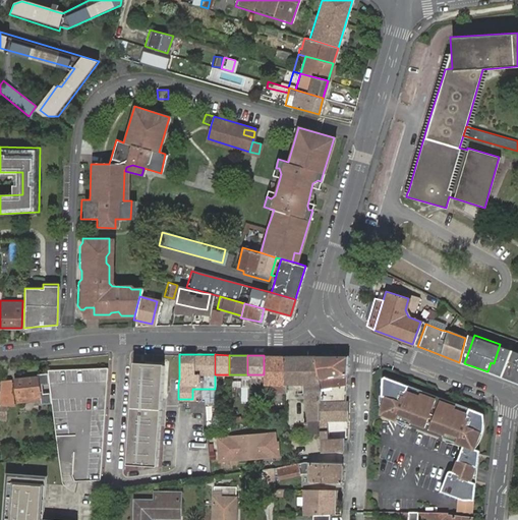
[(284,356),(264,355),(264,374),(264,384),(280,384),(279,391),(284,392),(284,384),(284,356)]
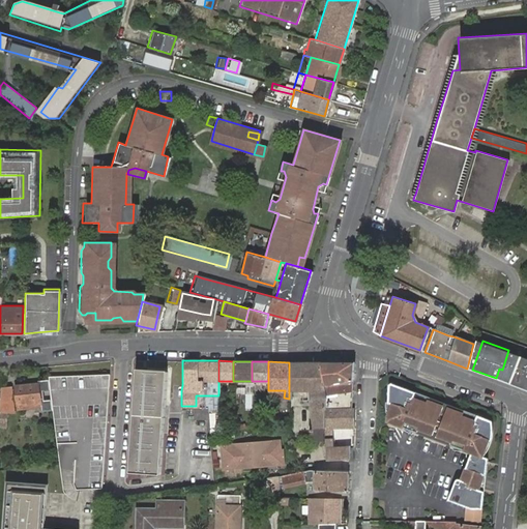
[(351,382),(352,361),(319,362),(323,385),(324,391),(324,392),(334,388),(339,382),(338,408),(351,408),(351,390),(351,389),(351,382)]
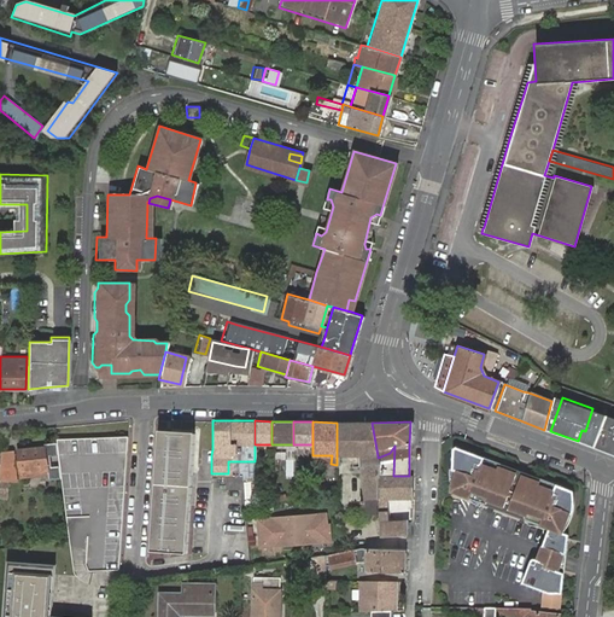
[(376,449),(372,423),(337,423),(337,455),(358,457),(370,457),(376,457),(378,458),(378,457),(376,449)]
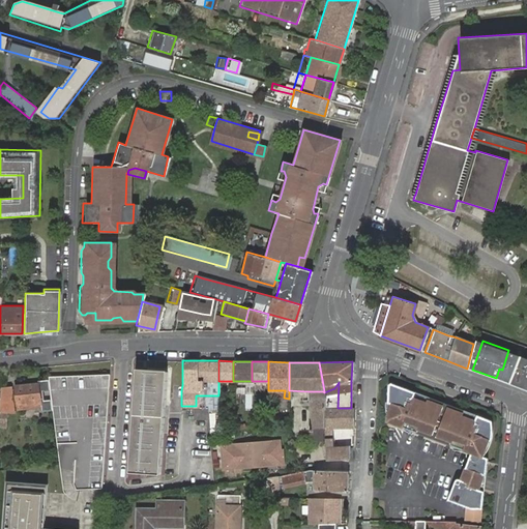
[(165,371),(135,369),(127,472),(157,474),(165,371)]
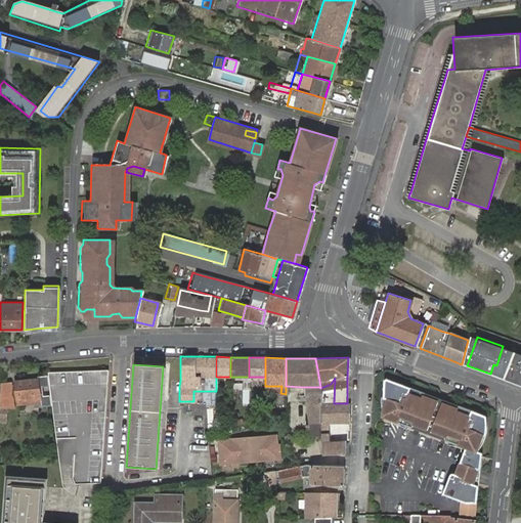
[(98,485),(106,373),(51,372),(49,399),(57,458),(61,483),(98,485)]
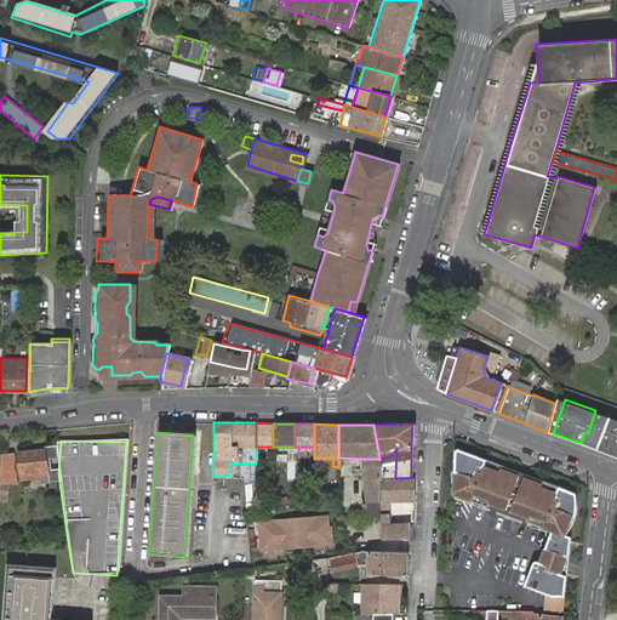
[(44,449),(16,450),(18,479),(46,476),(46,482),(58,481),(58,473),(55,444),(44,445),(44,449)]
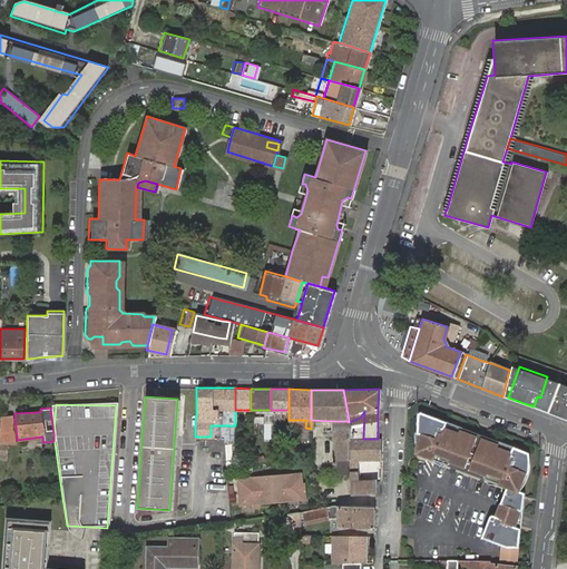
[(505,545),(516,546),(519,517),(527,452),(497,441),(495,444),(460,431),(461,428),(417,411),(414,451),(447,462),(448,459),(482,472),(481,476),(505,484),(496,508),(494,514),(489,513),(480,536),(501,543),(505,545)]
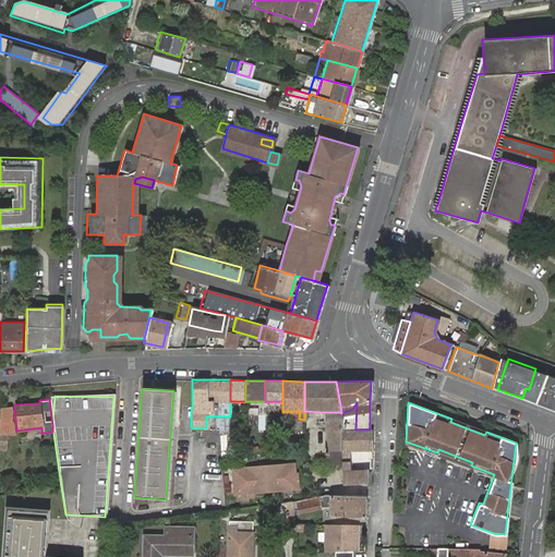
[(0,456),(3,457),(4,433),(13,432),(10,407),(0,408),(0,456)]
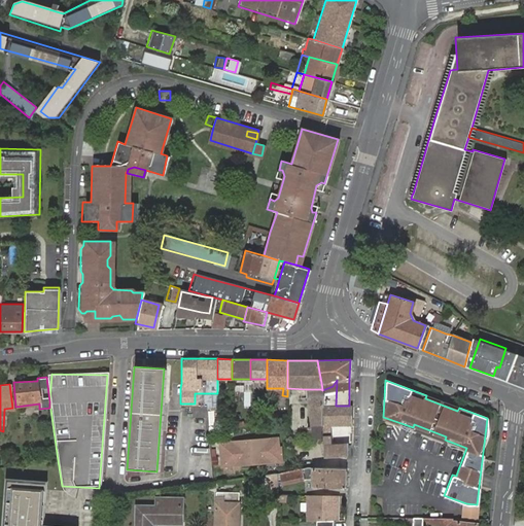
[(322,390),(310,390),(309,437),(322,437),(322,390)]
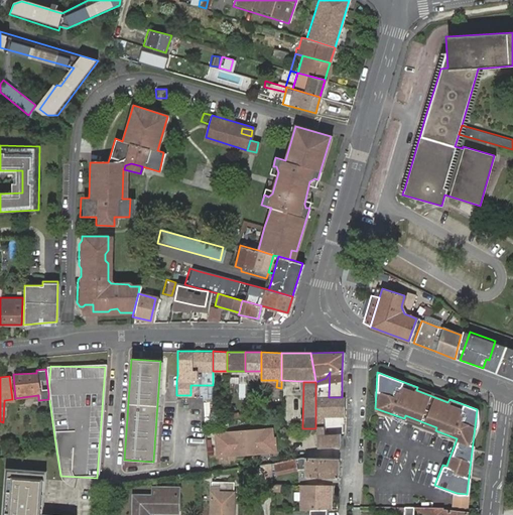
[(447,402),(450,399),(417,387),(416,390),(447,402)]
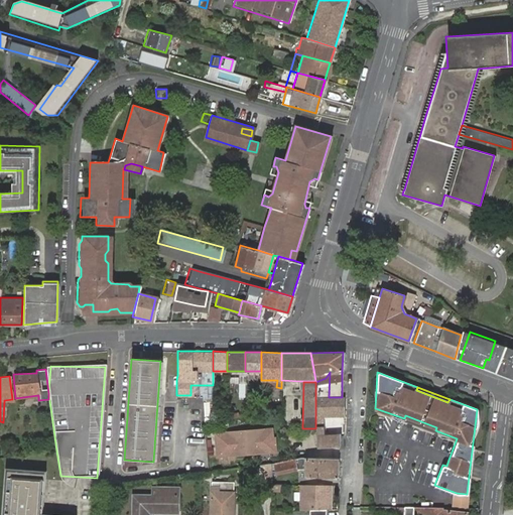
[(199,408),(202,408),(201,397),(187,396),(186,407),(199,408)]
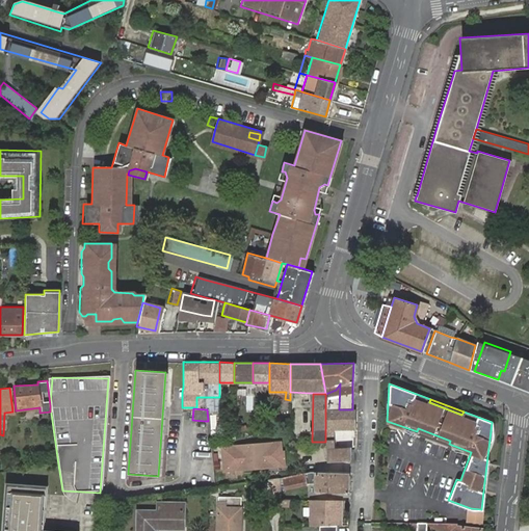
[(337,460),(352,459),(352,448),(336,448),(334,439),(332,428),(353,427),(353,409),(352,409),(339,409),(324,409),(325,420),(325,428),(325,439),(328,439),(328,460),(337,460)]
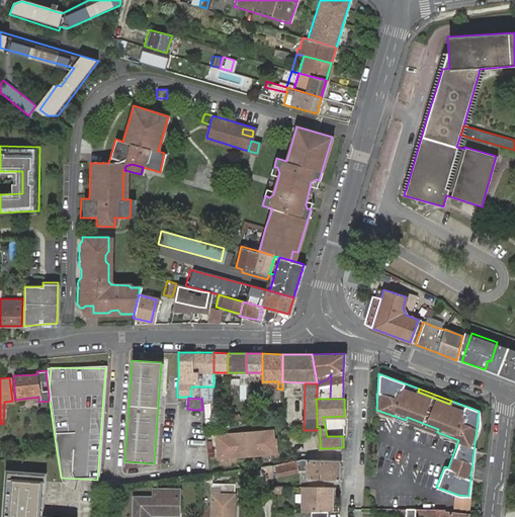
[(215,422),(215,417),(202,418),(203,427),(215,422)]
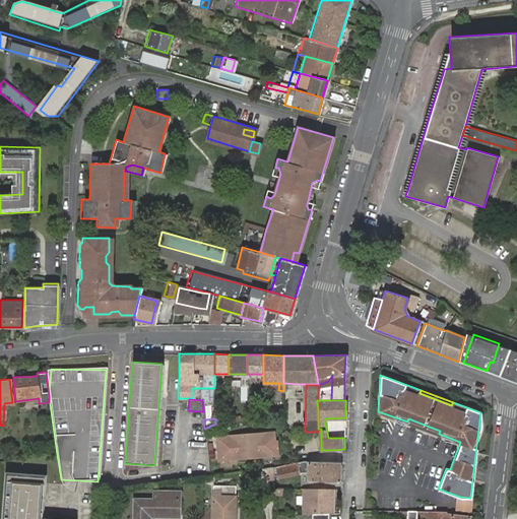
[(407,422),(439,434),(440,431),(408,418),(407,422)]
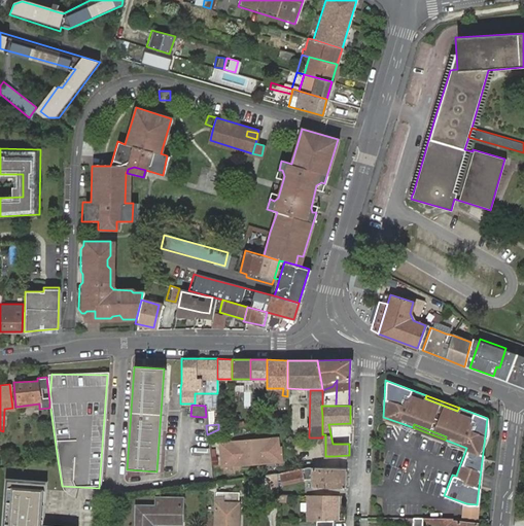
[(281,436),(218,442),(220,465),(283,460),(281,436)]
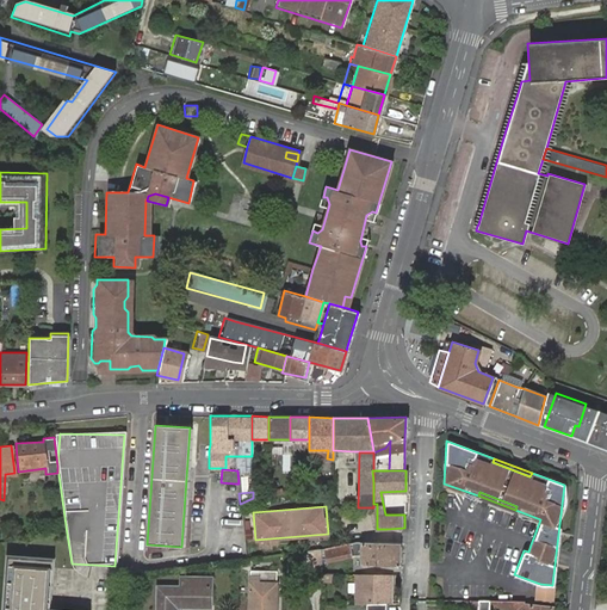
[(360,555),(360,565),(398,565),(400,546),(360,544),(361,541),(355,541),(332,546),(320,548),(320,558),(329,558),(328,555),(335,555),(344,553),(348,548),(350,555),(360,555)]
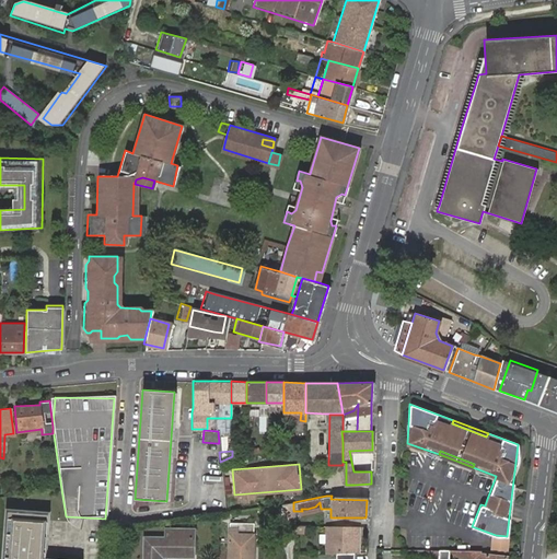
[(291,521),(291,502),(281,503),(281,521),(291,521)]
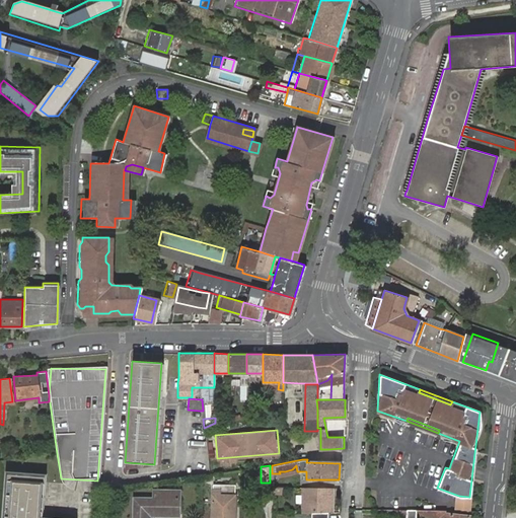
[(6,471),(2,517),(40,517),(44,475),(6,471)]
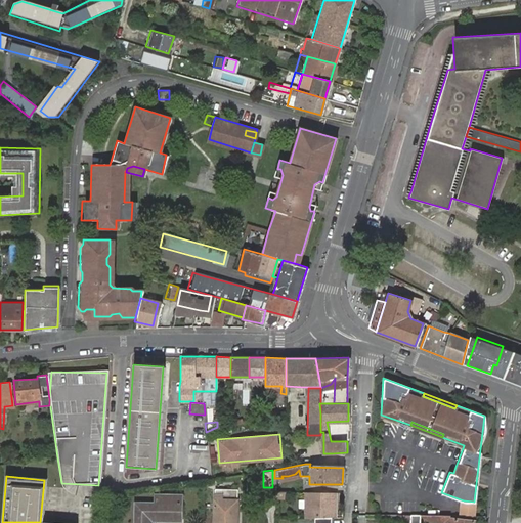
[(220,492),(213,492),(212,522),(234,522),(235,486),(220,486),(220,492)]
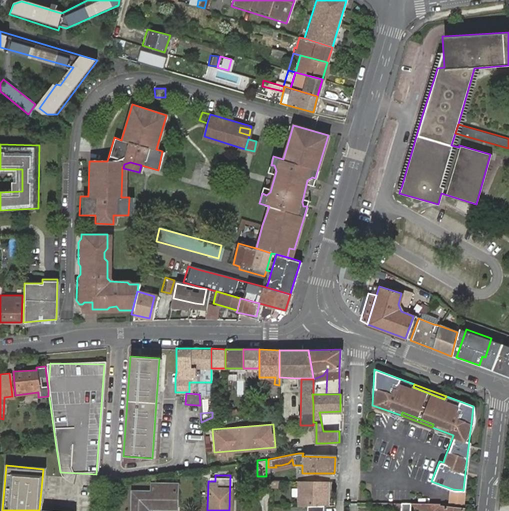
[(327,481),(297,480),(295,506),(306,505),(321,505),(322,490),(326,490),(327,481)]
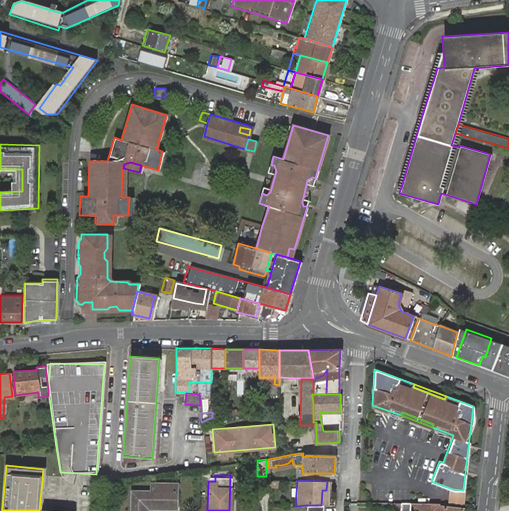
[(130,490),(129,510),(143,510),(144,506),(177,506),(178,483),(150,482),(150,491),(130,490)]
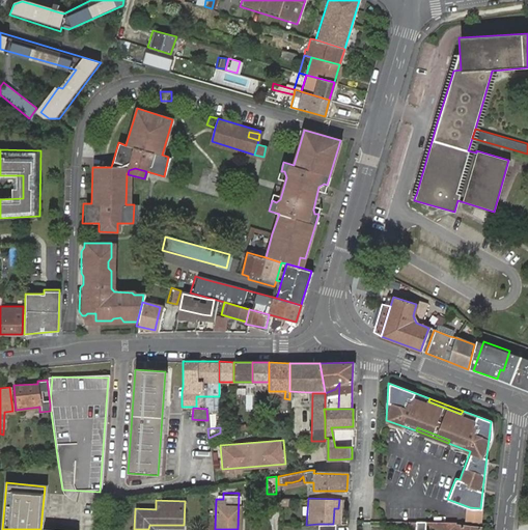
[(465,522),(479,522),(480,508),(470,507),(467,506),(465,522)]
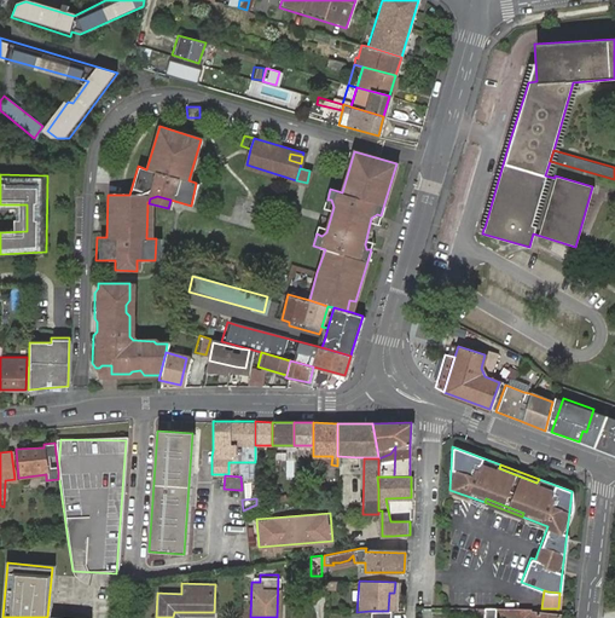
[(522,611),(523,607),(494,607),(493,614),(522,617),(522,611)]
